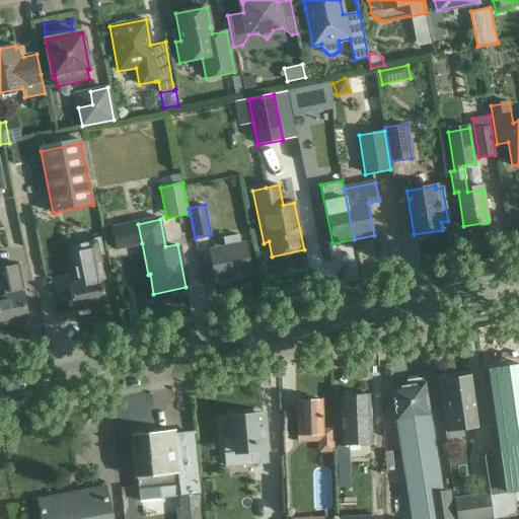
[(114,228),(113,229),(117,248),(142,243),(138,224),(133,225),(130,225),(124,226),(120,227),(116,228),(114,228)]
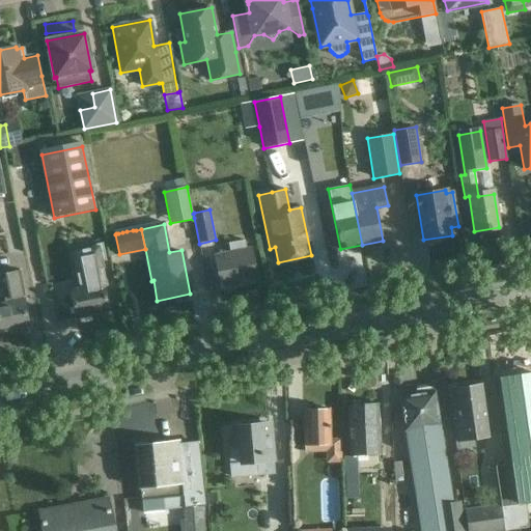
[(245,242),(229,245),(231,256),(215,259),(221,287),(257,280),(251,251),(247,252),(245,242)]
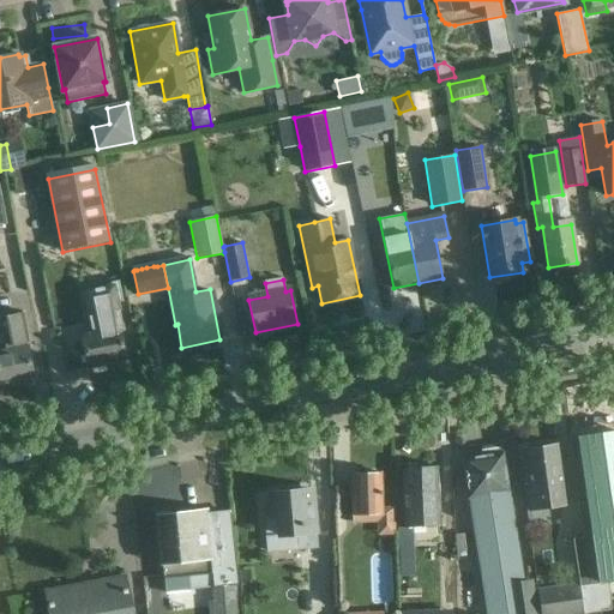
[(86,367),(125,359),(119,330),(122,330),(116,302),(122,301),(118,281),(104,284),(104,288),(84,292),(92,335),(80,337),(86,367)]
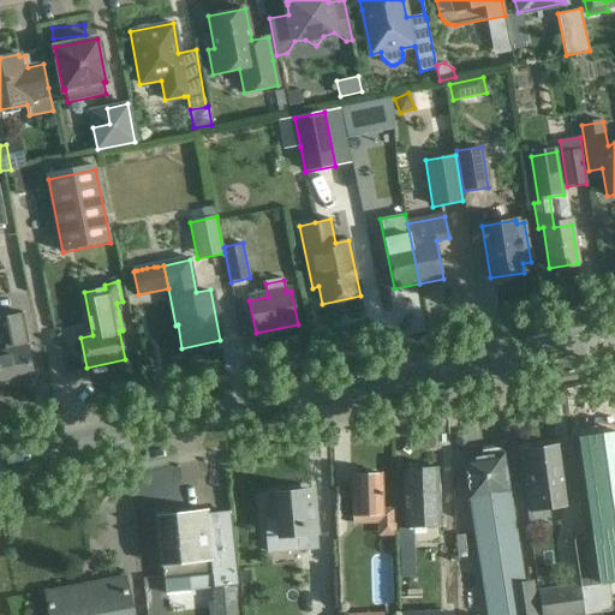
[(0,326),(0,383),(0,384),(33,378),(27,348),(29,347),(23,316),(0,320),(0,322),(1,327),(0,326)]
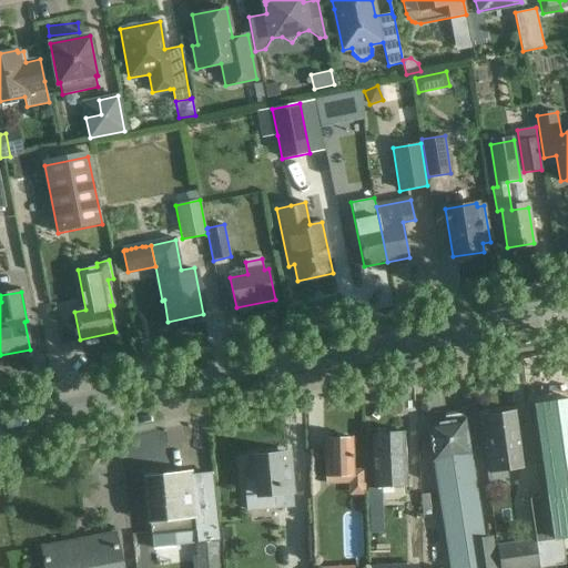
[(563,412),(538,415),(537,406),(526,407),(528,429),(539,499),(530,500),(537,539),(540,567),(545,567),(566,565),(563,538),(567,537),(567,414),(564,415),(563,412)]
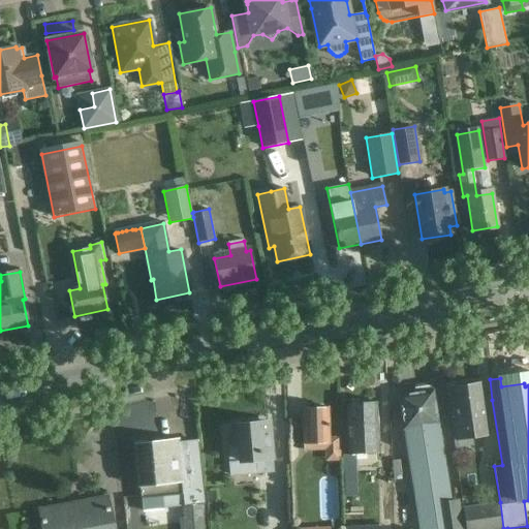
[(453,389),(457,423),(459,440),(486,437),(478,385),(453,389)]
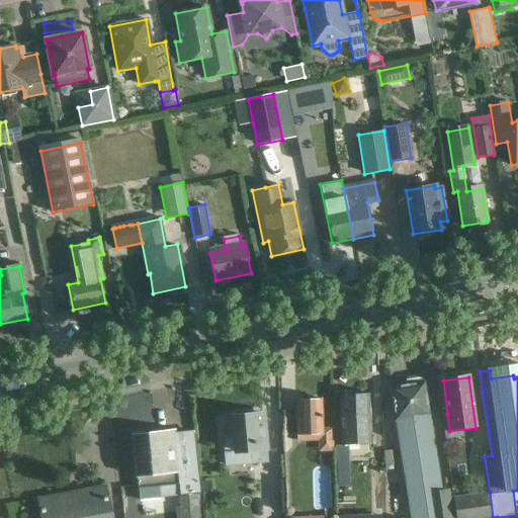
[(390,386),(393,407),(410,517),(453,517),(451,497),(449,489),(437,491),(434,471),(438,470),(424,381),(390,386)]
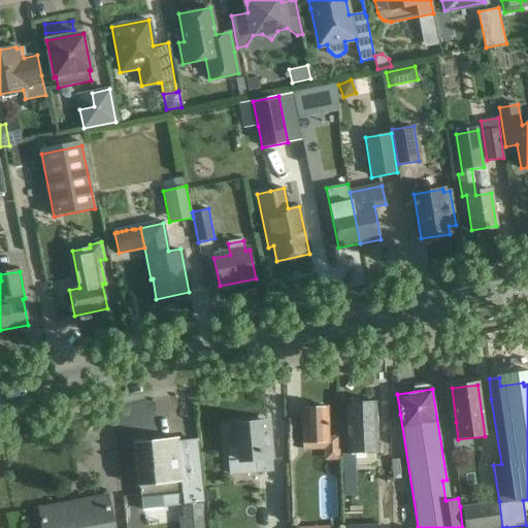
[(375,401),(347,402),(349,455),(377,453),(375,401)]
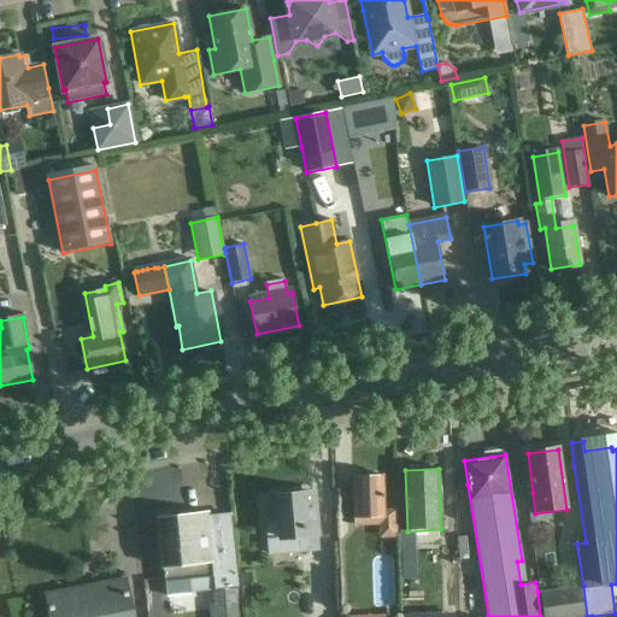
[(352,477),(353,501),(353,518),(383,518),(382,476),(352,477)]
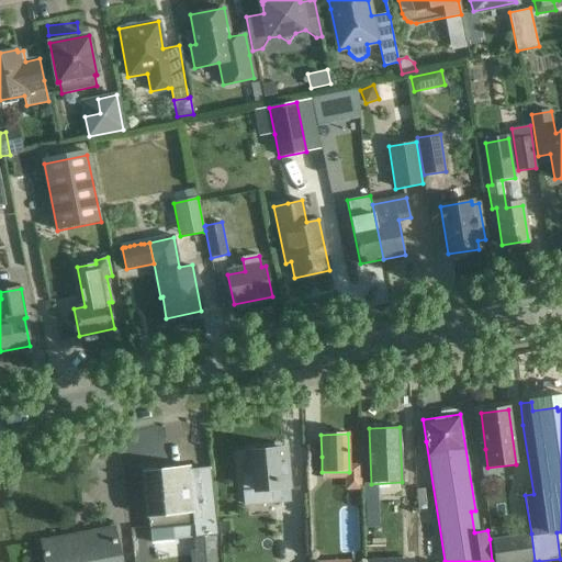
[(244,475),(245,492),(273,489),(276,503),(290,502),(284,449),(263,451),(263,448),(251,449),(255,474),(244,475)]
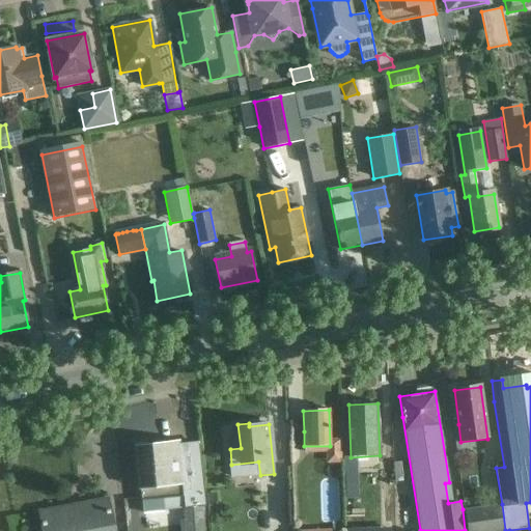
[(177,442),(136,447),(138,468),(141,503),(142,513),(163,511),(162,501),(172,500),(183,499),(184,509),(185,519),(179,520),(180,530),(207,530),(205,506),(201,464),(199,444),(178,446),(177,442)]
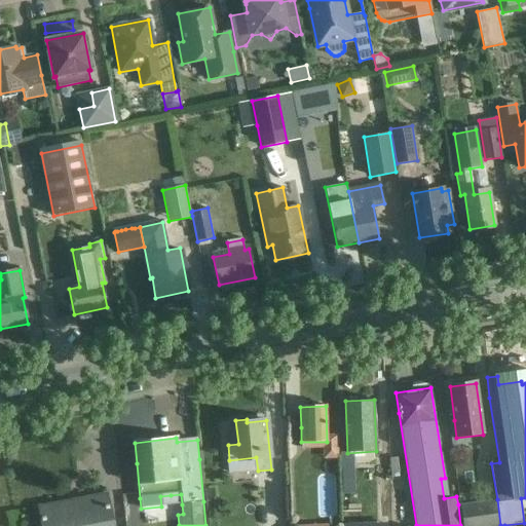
[(213,488),(204,489),(207,512),(215,512),(213,488)]
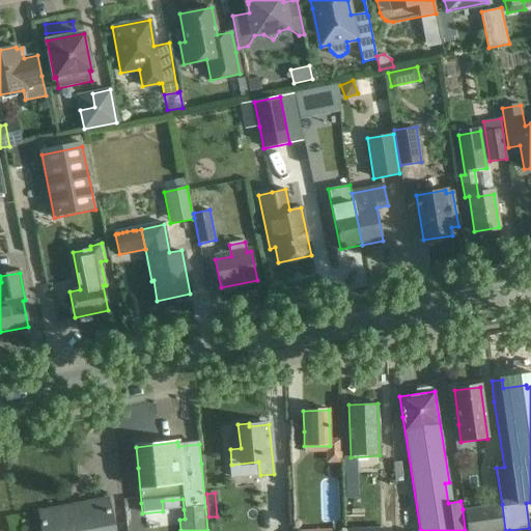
[(113,530),(107,499),(39,511),(43,530),(113,530)]
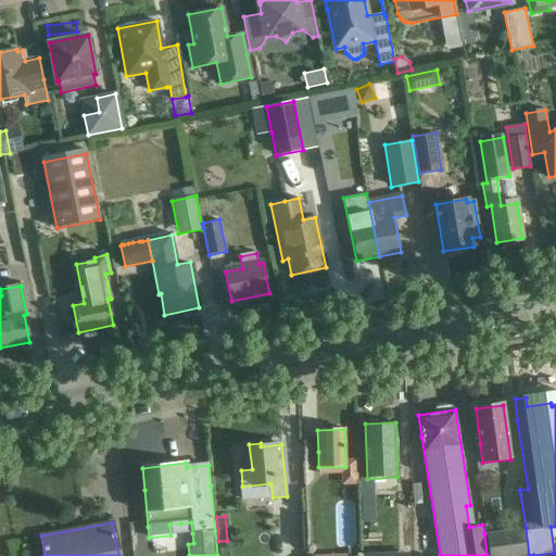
[(529,555),(526,528),(484,533),(487,555),(529,555)]
